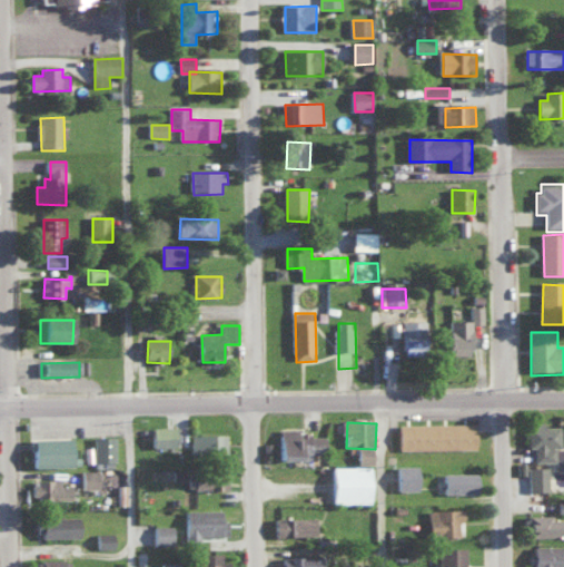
[(538,450),(530,450),(530,428),(533,428),(533,424),(548,424),(550,429),(563,429),(563,448),(557,448),(557,462),(538,462),(538,450)]
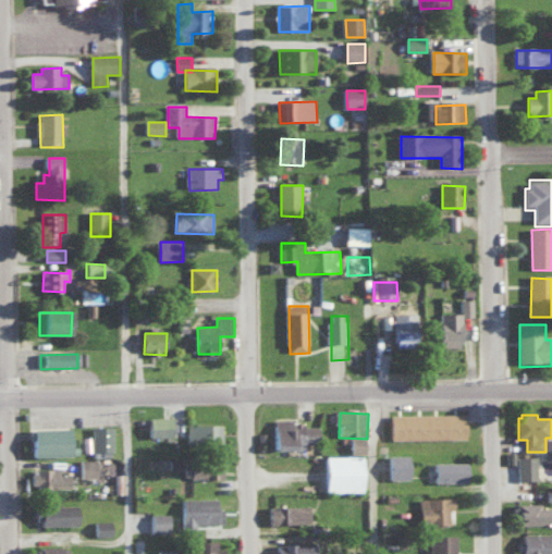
[(394,417),(394,442),(467,441),(467,417),(394,417)]
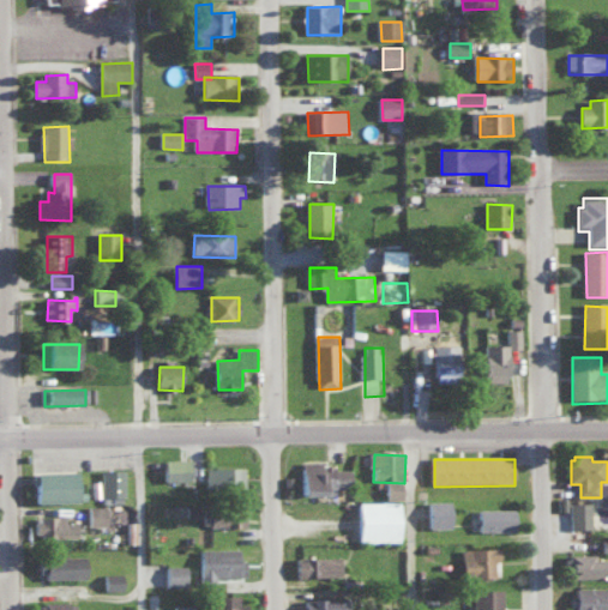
[(192,461),(167,461),(168,483),(193,483),(192,461)]
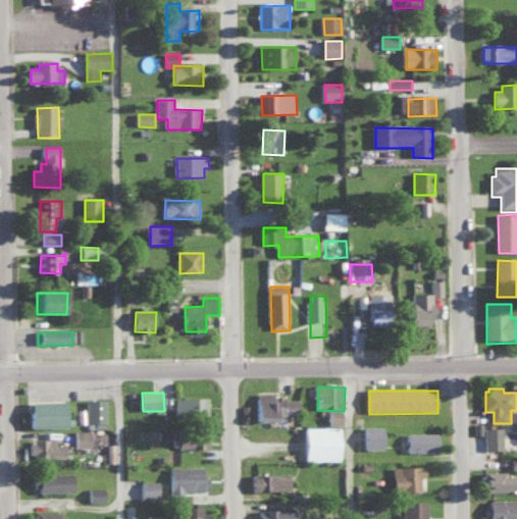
[(287,423),(287,417),(300,417),(300,399),(260,398),(259,422),(287,423)]
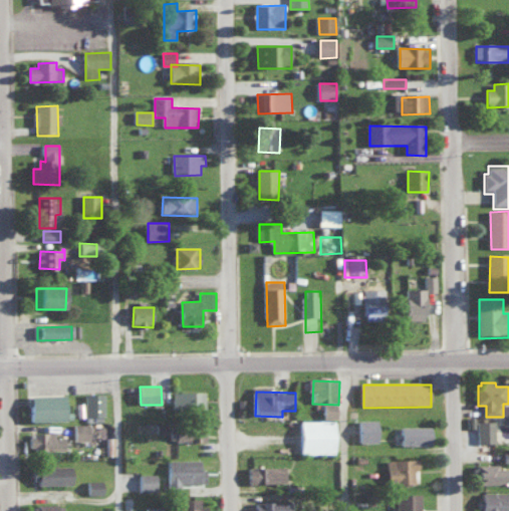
[(176,394),(176,411),(208,411),(207,394),(176,394)]
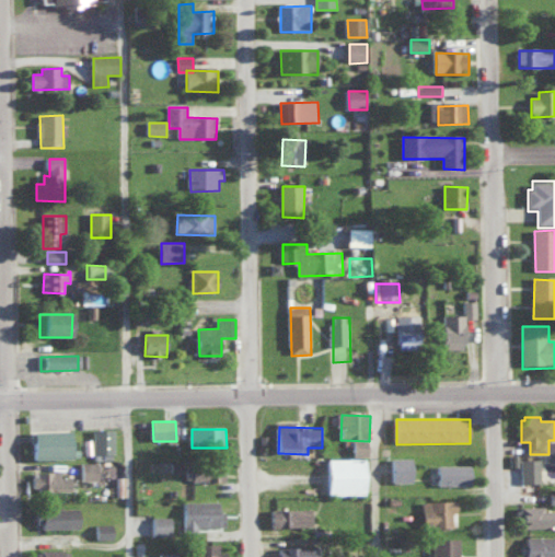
[(94,456),(115,456),(116,431),(95,431),(94,456)]
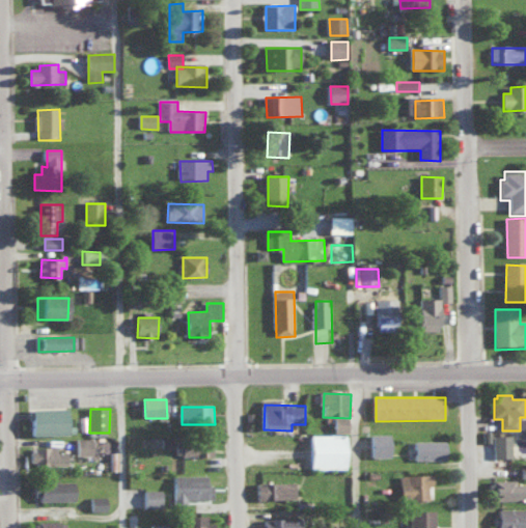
[(33,437),(76,436),(76,427),(70,427),(68,410),(33,411),(33,437)]
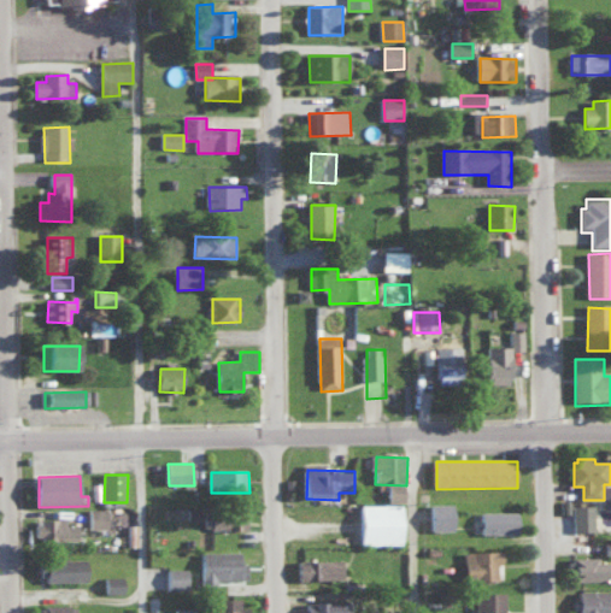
[(406,504),(406,485),(391,485),(391,505),(406,504)]
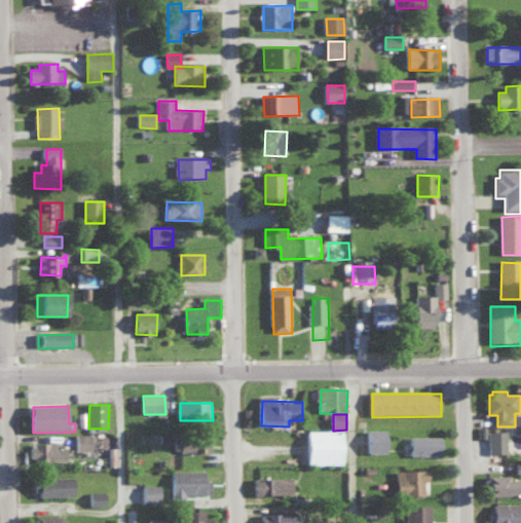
[(310,432),(309,467),(345,467),(345,432),(310,432)]
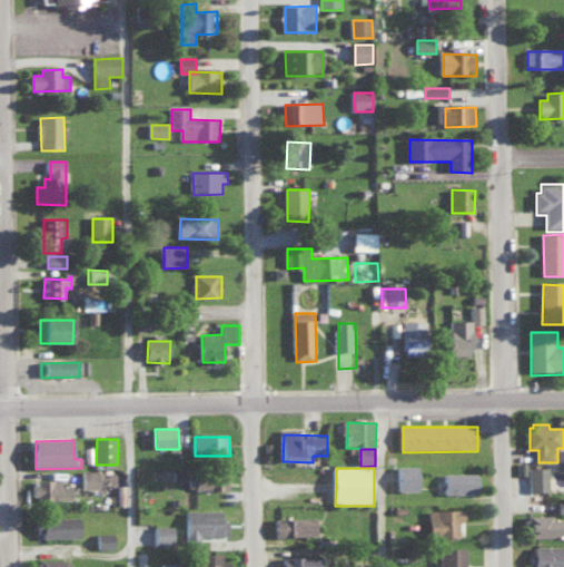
[(399,468),(401,494),(421,492),(419,468),(399,468)]
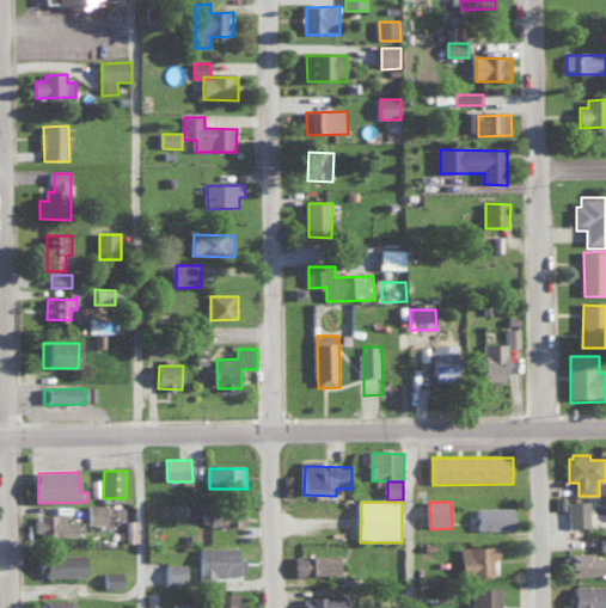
[(570,503),(593,502),(594,528),(571,529),(570,503)]
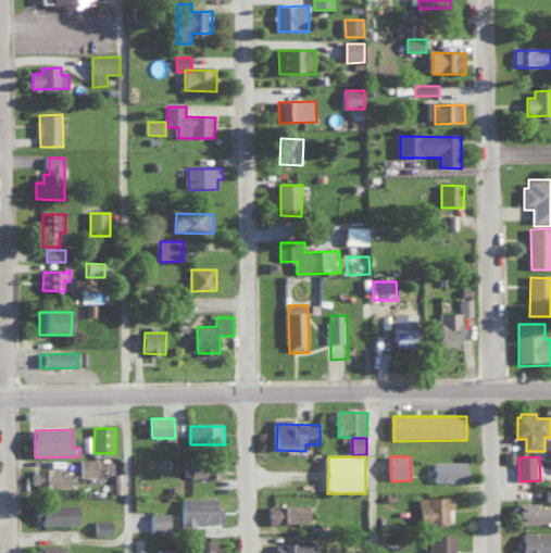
[(99,461),(84,461),(84,479),(100,478),(99,461)]
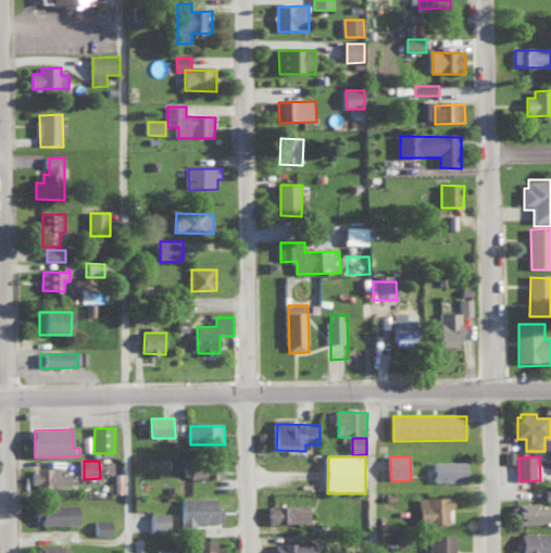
[(225,479),(226,463),(187,463),(186,479),(225,479)]
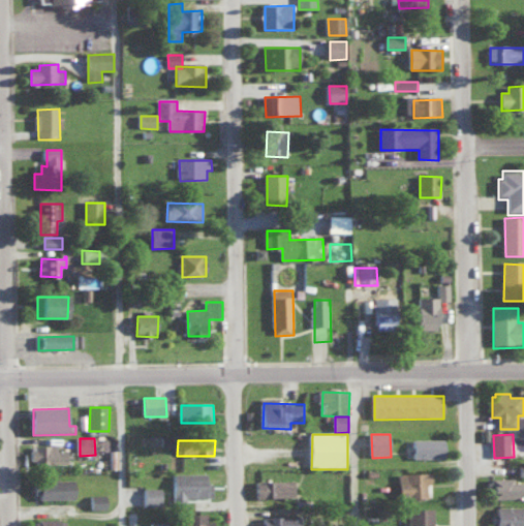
[(415,441),(447,441),(447,462),(415,462),(415,441)]
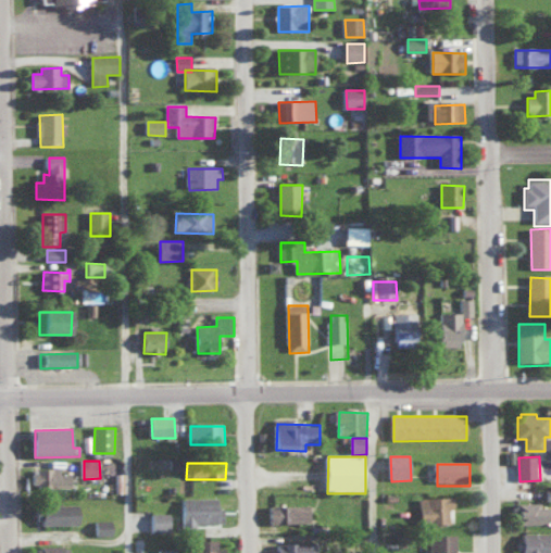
[(35,470),(35,490),(72,489),(72,476),(62,476),(62,469),(35,470)]
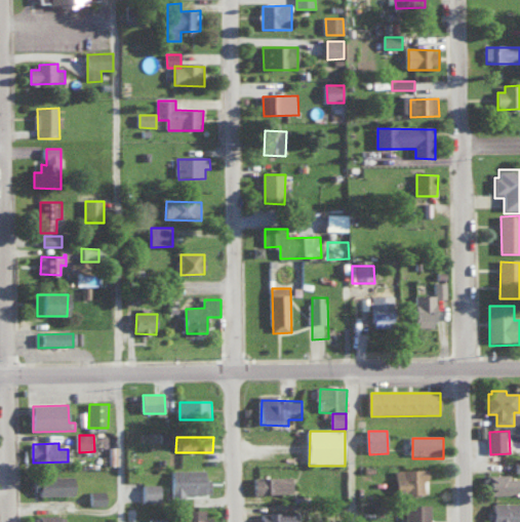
[(394,469),(429,470),(429,493),(424,493),(424,498),(406,498),(406,492),(393,492),(394,469)]
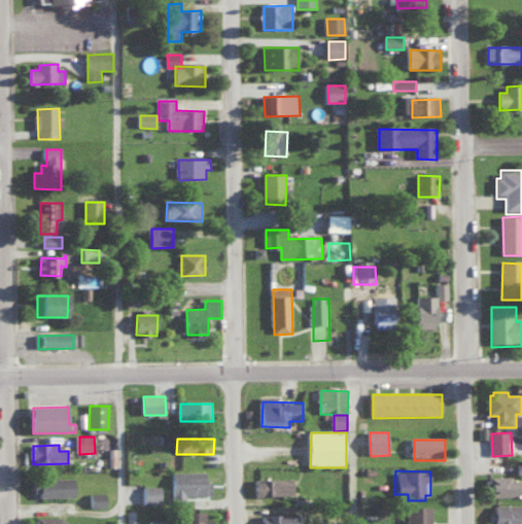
[(213,499),(213,482),(208,483),(208,474),(175,475),(175,500),(213,499)]
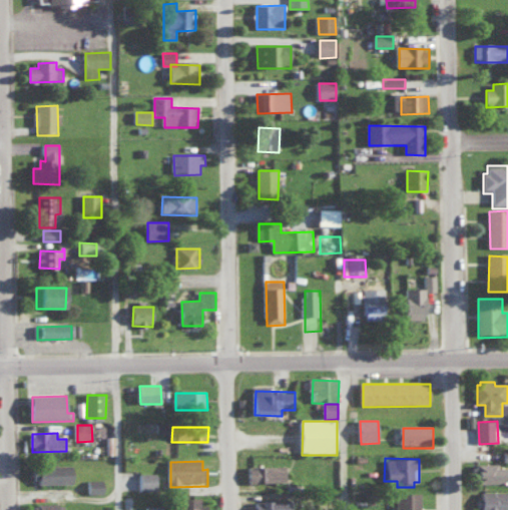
[(475,467),(474,475),(478,479),(478,486),(485,486),(485,483),(507,483),(507,469),(499,469),(499,465),(477,464),(478,468),(475,467)]
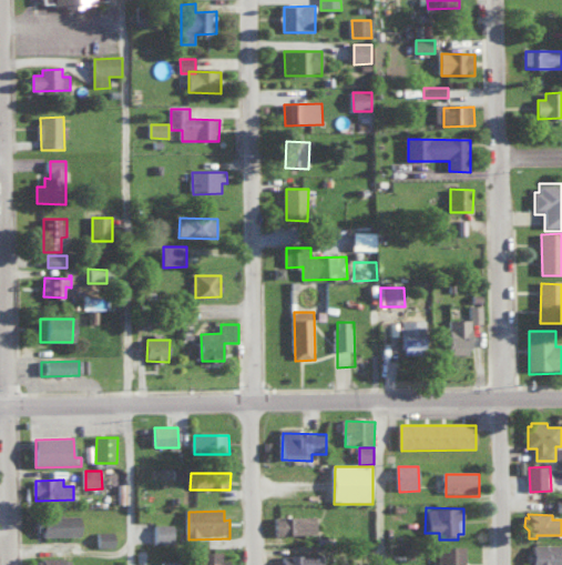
[(81,537),(81,517),(39,518),(39,537),(81,537)]
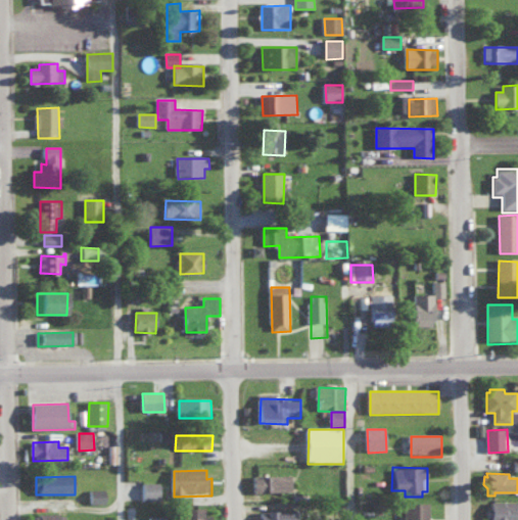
[(255,478),(255,493),(294,492),(293,477),(255,478)]
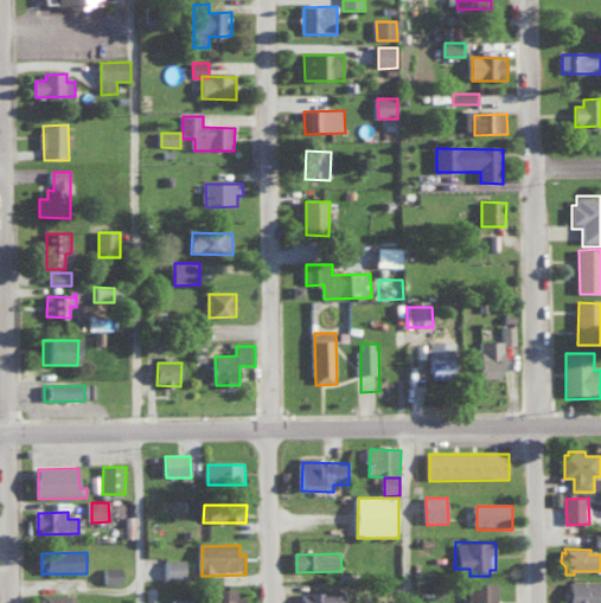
[(187,562),(167,562),(168,583),(187,582),(187,562)]
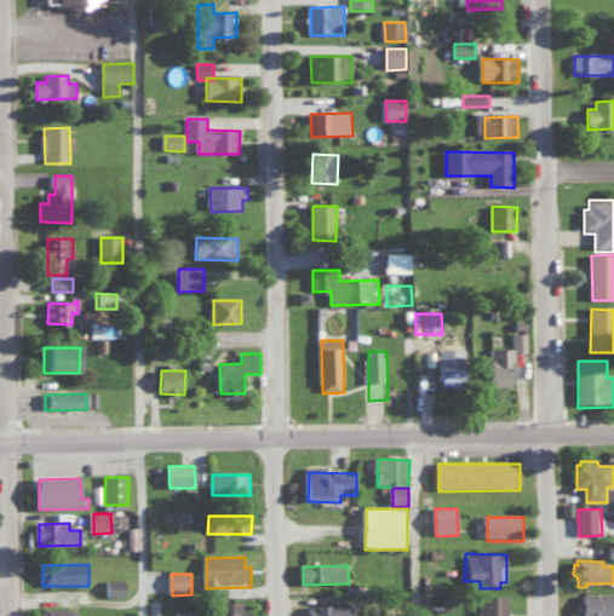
[(126,582),(109,582),(109,598),(127,598),(126,582)]
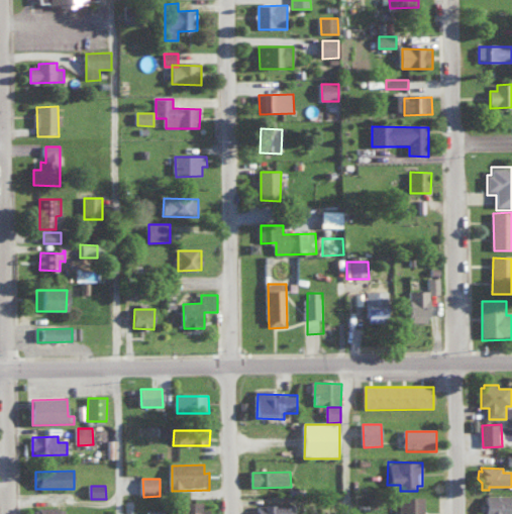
[(487,497),(511,497),(511,513),(486,513),(483,513),(483,504),(488,504),(487,497)]
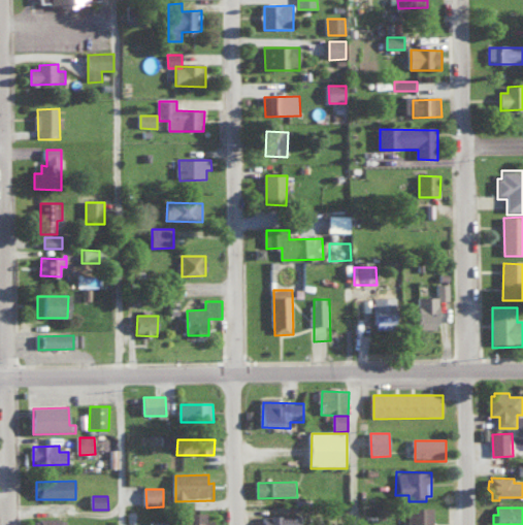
[(409,524),(409,510),(435,509),(435,524),(409,524)]
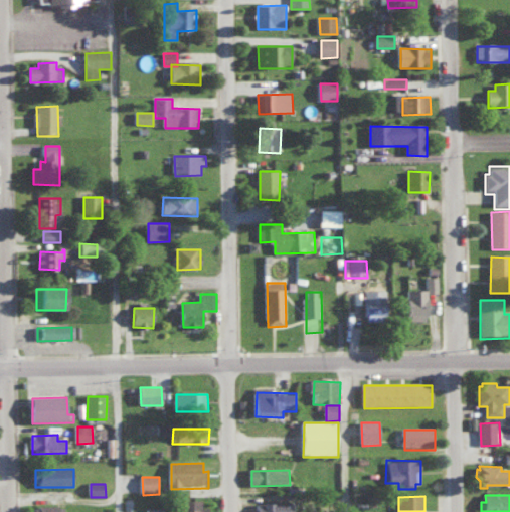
[(203,501),(183,502),(183,511),(209,511),(209,508),(203,508),(203,501)]
